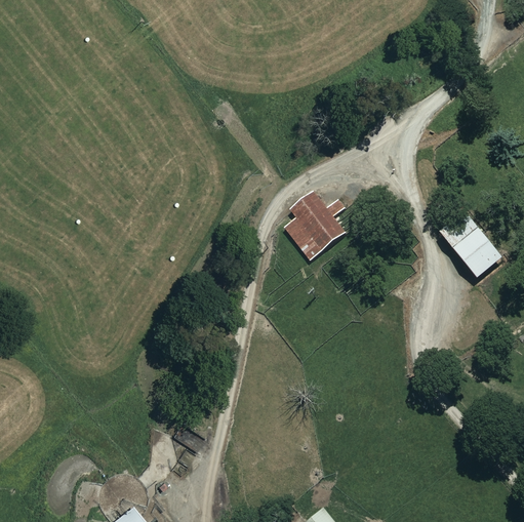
[(314,191),(291,209),(296,216),(284,227),(310,258),(345,231),(333,215),(346,206),(338,197),(326,207),(314,191)]
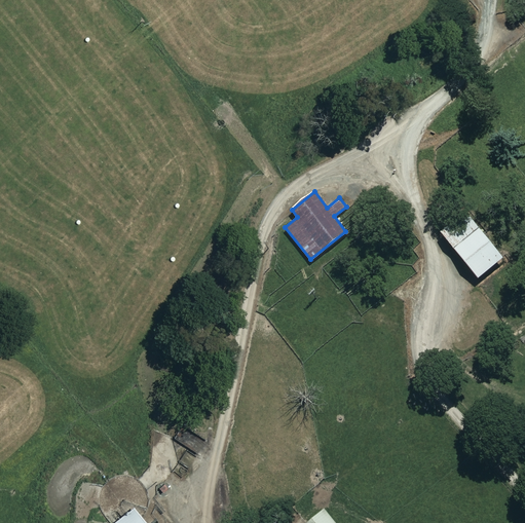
[(503,258),(466,212),(441,232),(477,277),(503,258)]
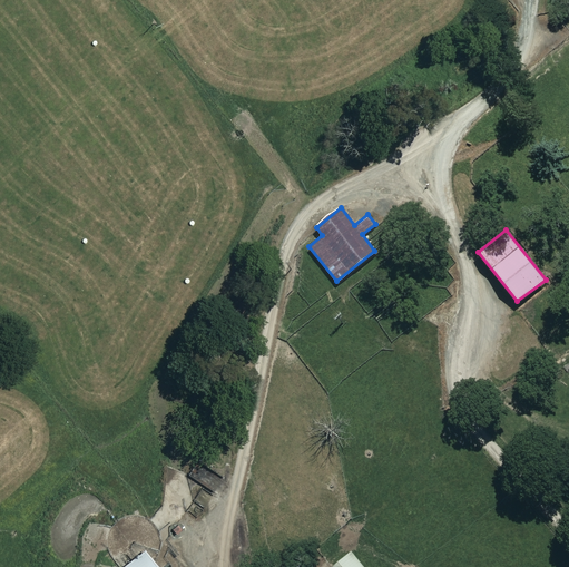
[(221,476),(194,459),(186,471),(213,488),(221,476)]
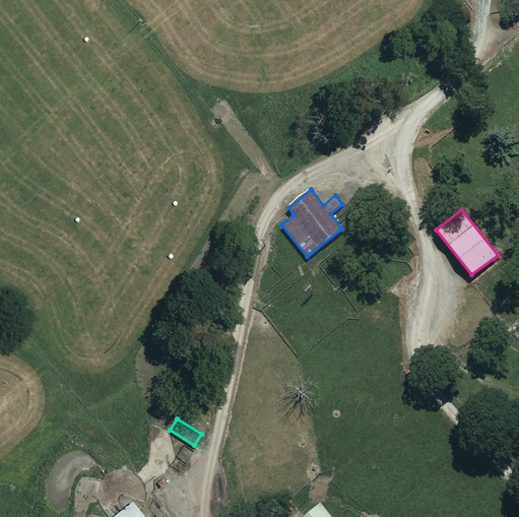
[(145,516),(130,498),(108,515),(109,516),(145,516)]
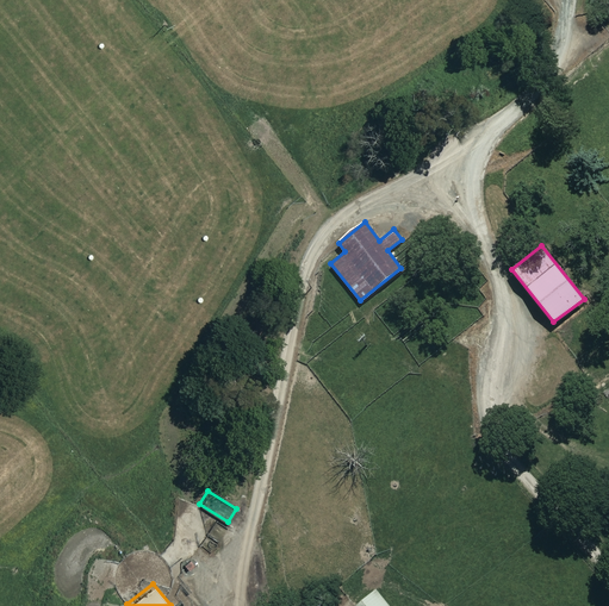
[(390,605),(377,588),(360,601),(353,605),(390,605)]
